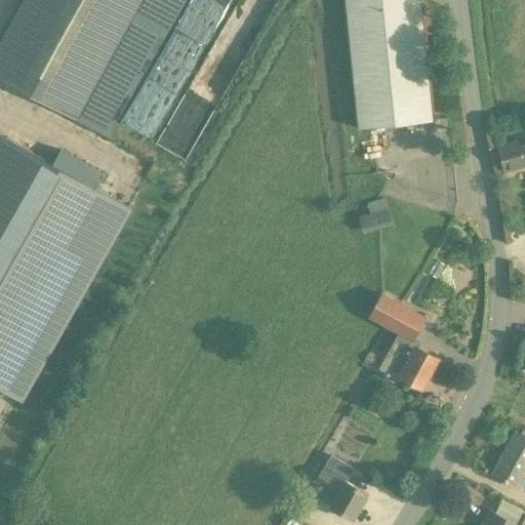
[(21,0),(0,39),(0,78),(75,119),(107,136),(180,0),(21,0)]
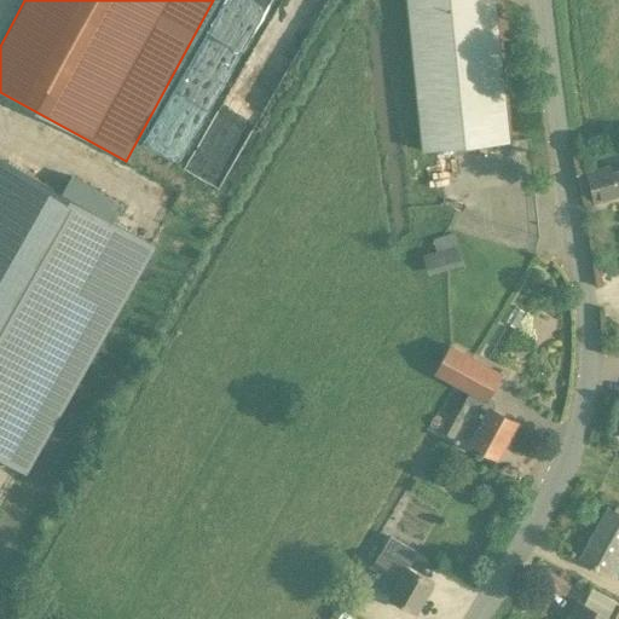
[(509,142),(495,0),(408,0),(423,151),(434,150),(509,142)]
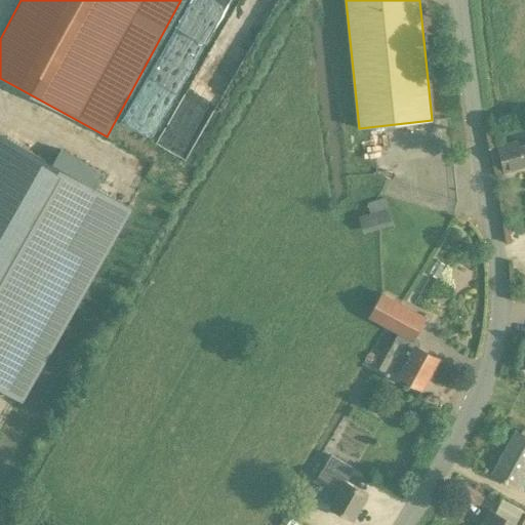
[(170,126),(159,146),(186,161),(197,142),(170,126)]
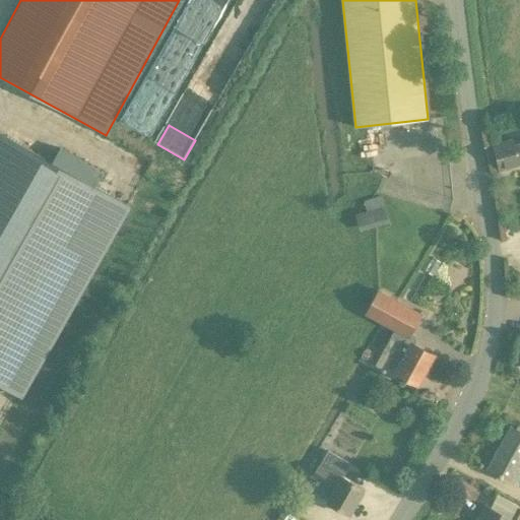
[(0,384),(18,395),(127,204),(94,186),(103,172),(60,148),(53,161),(0,132),(0,384)]
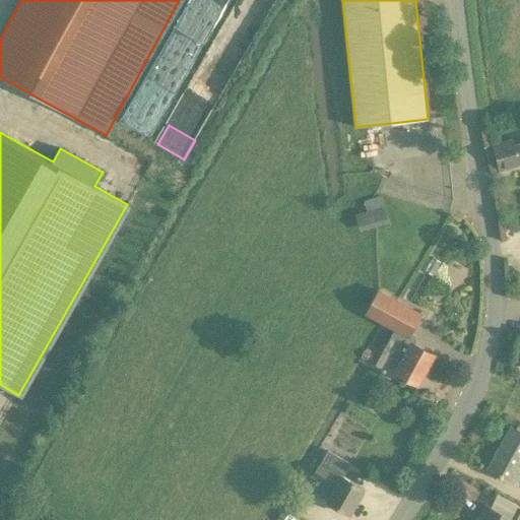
[(514,139),(494,145),(501,170),(519,164),(519,142),(515,144),(514,139)]
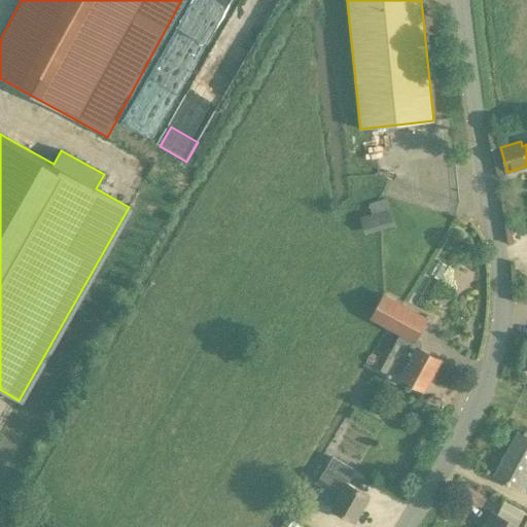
[(365,235),(394,226),(386,198),(367,204),(371,214),(360,217),(365,235)]
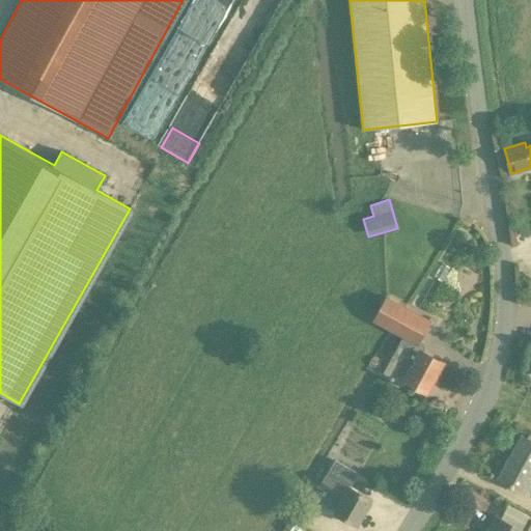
[(431,320),(404,306),(386,297),(372,320),(403,338),(383,374),(401,385),(404,380),(426,392),(443,362),(421,351),(423,345),(419,343),(431,320)]
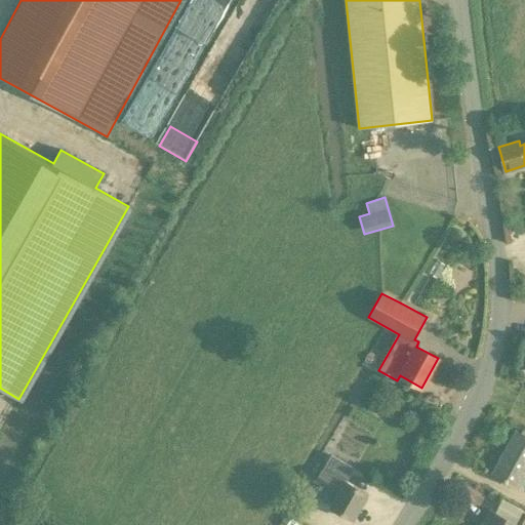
[(517,487),(524,473),(524,435),(517,431),(493,474),(517,487)]
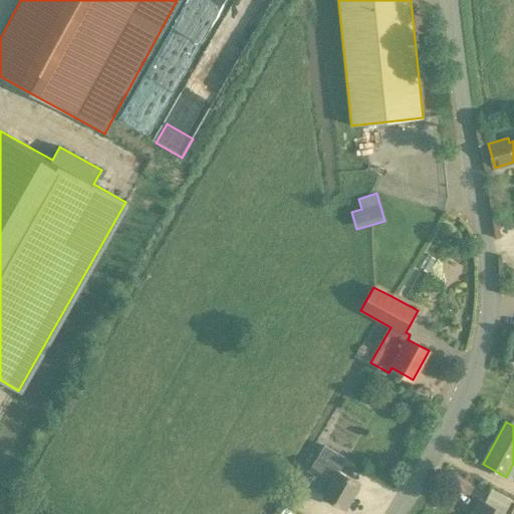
[(324,446),(310,471),(331,483),(323,496),(346,509),(360,483),(339,471),(346,458),(324,446)]
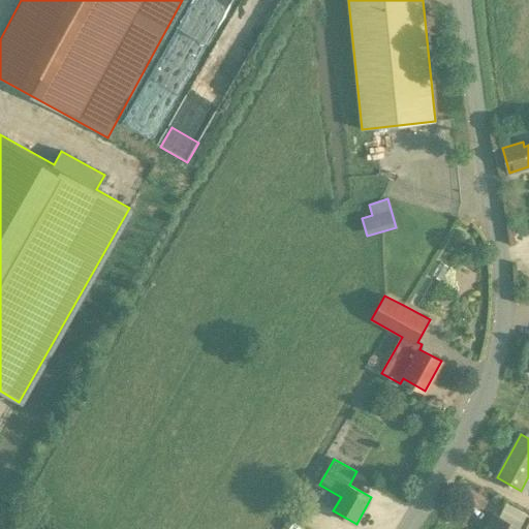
[(528,528),(528,518),(527,518),(521,528),(495,515),(487,528),(528,528)]
